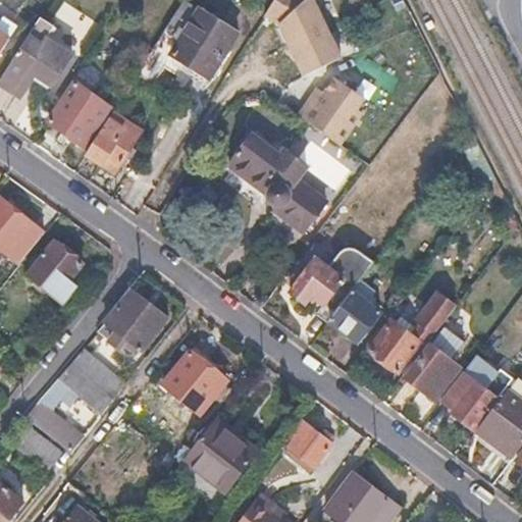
[(241,32),(191,0),(184,0),(138,72),(153,83),(172,52),(211,76),(241,32)]
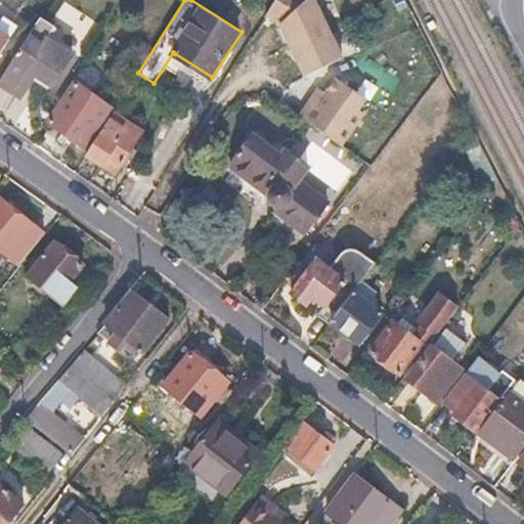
[(275,0),(267,13),(281,20),(308,73),(344,55),(316,0),(275,0)]
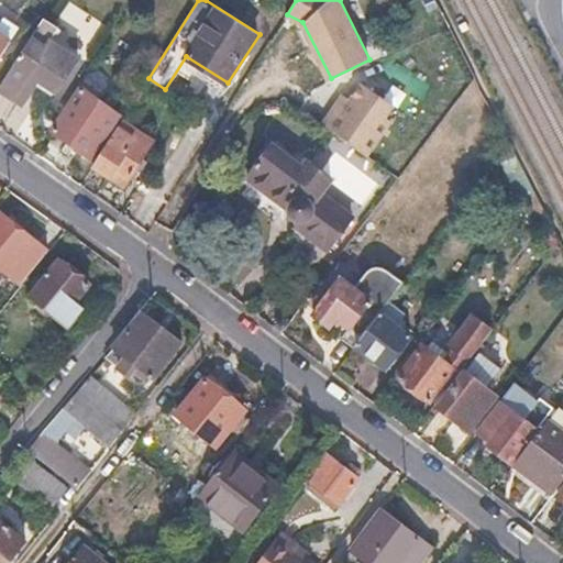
[(0,18),(0,55),(19,26),(1,15),(0,18)]
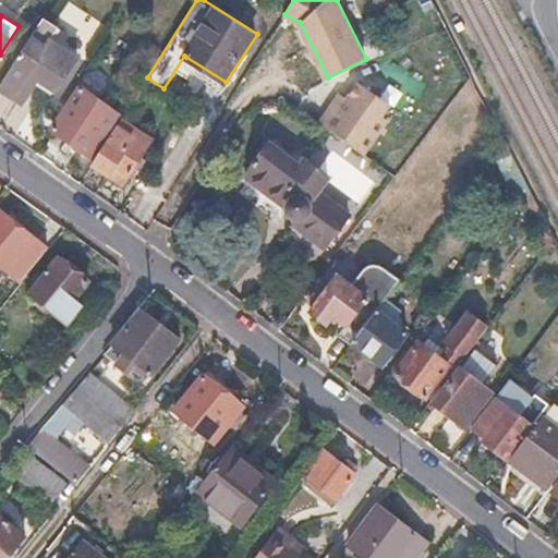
[(57,27),(41,17),(0,82),(0,85),(13,94),(26,73),(53,91),(75,57),(48,39),(57,27)]
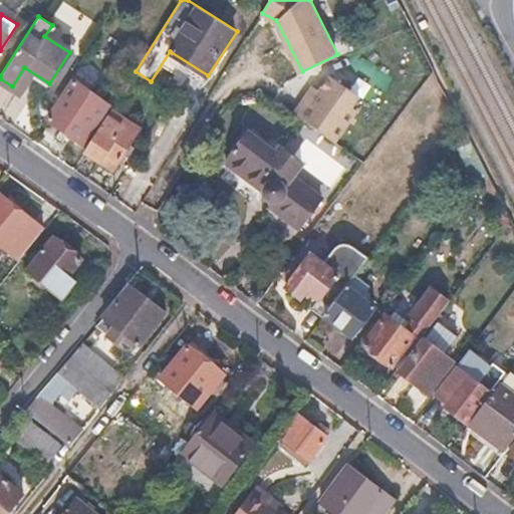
[(360,96),(331,76),(320,91),(312,103),(305,98),(295,113),(335,142),(357,111),(352,107),(360,96)]
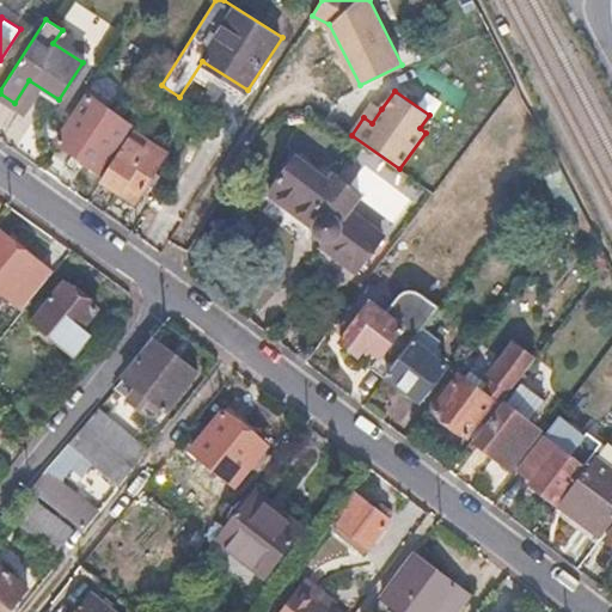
[(101,103),(89,96),(60,140),(101,166),(130,122),(109,108),(112,101),(105,96),(101,103)]
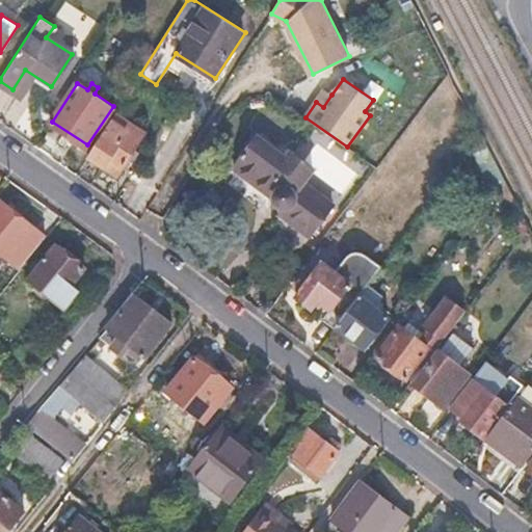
[(325,89),(316,102),(323,107),(331,95),(325,89)]
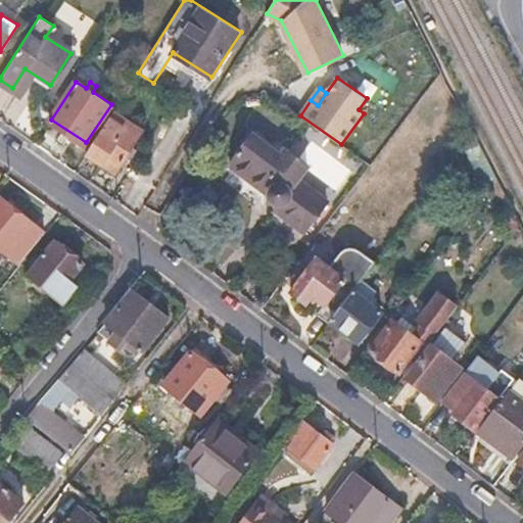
[(143,129),(113,110),(86,152),(115,172),(143,129)]
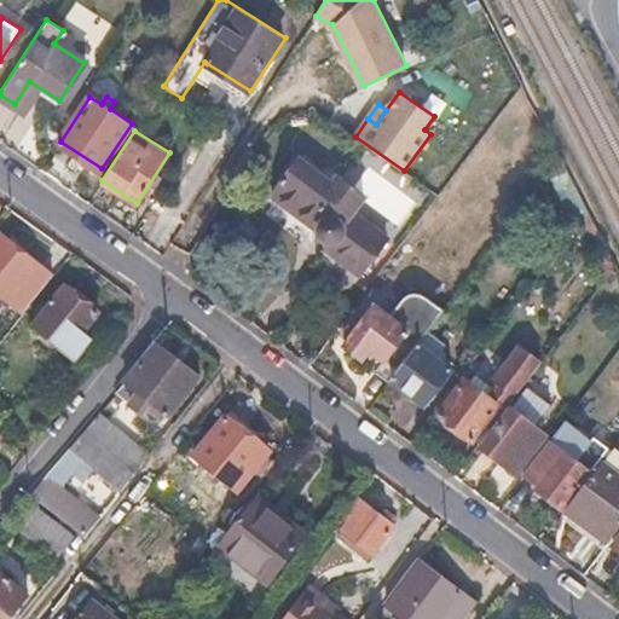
[(300,161),(272,196),(319,232),(352,187),(339,178),(333,185),(300,161)]
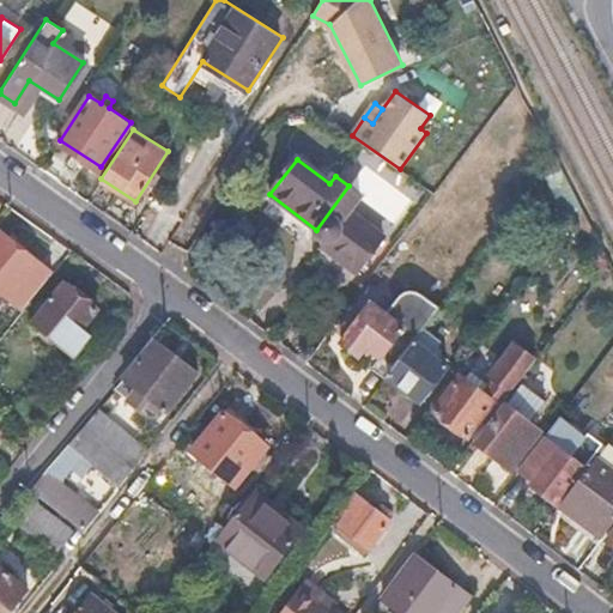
[(360,195),(349,186),(316,230),(317,235),(322,238),(320,242),(358,271),(384,236),(350,210),(360,195)]
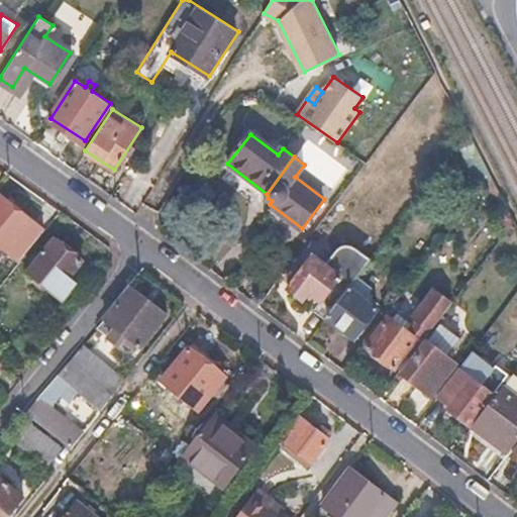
[(1,196),(0,196),(0,244),(20,261),(44,230),(1,196)]
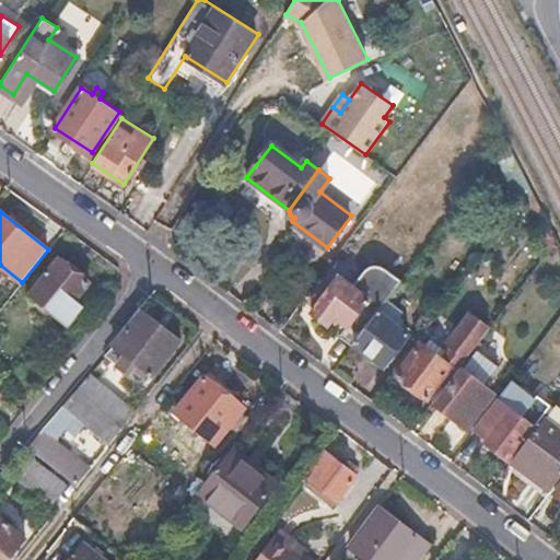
[(86,281),(59,258),(31,295),(66,325),(82,305),(73,298),(86,281)]
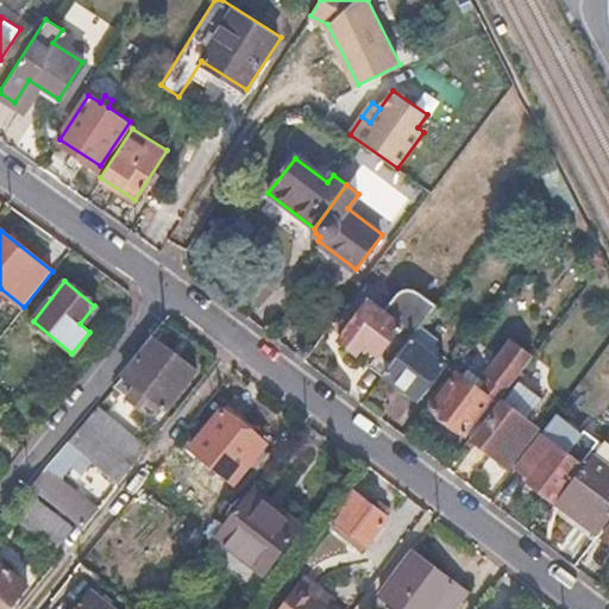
[(383,311),(369,300),(338,340),(356,355),(363,345),(376,355),(369,365),(383,376),(385,374),(410,340),(420,328),(438,305),(416,288),(412,287),(406,287),(402,288),(397,292),(383,311)]
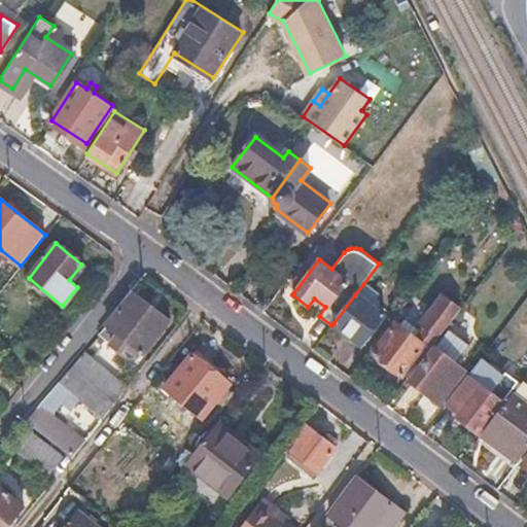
[(363,284),(355,294),(373,308),(377,303),(372,300),(376,293),(363,284)]
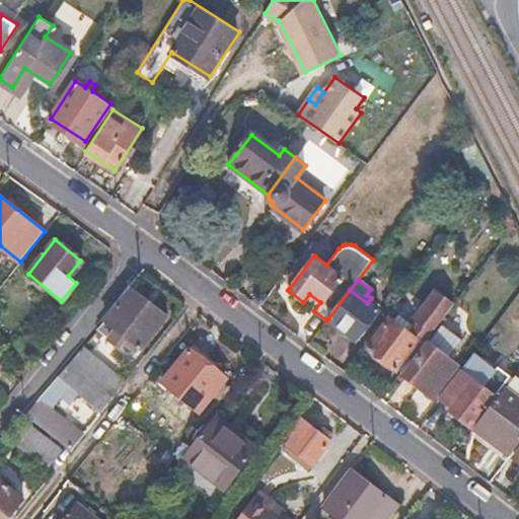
[(168,313),(132,286),(108,320),(101,328),(112,338),(116,331),(125,339),(129,332),(144,345),(168,313)]
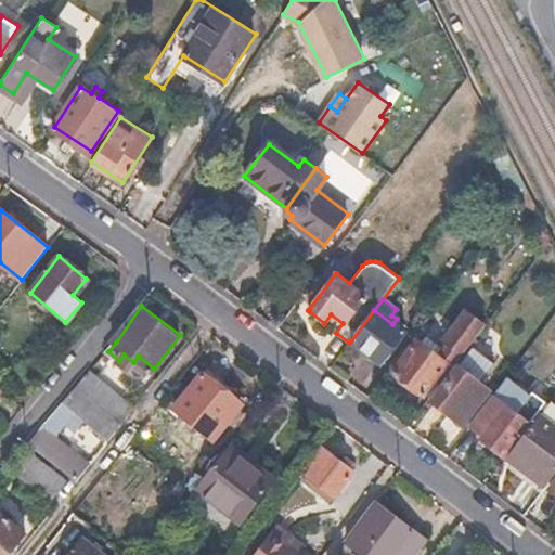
[(392,324),(374,310),(351,340),(381,363),(403,333),(392,324)]
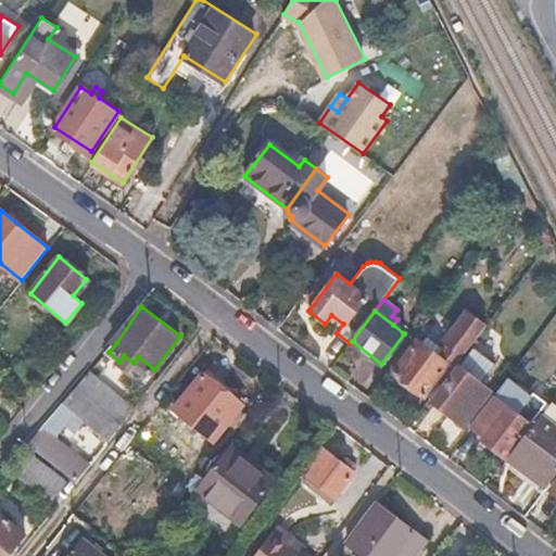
[(445,351),(424,335),(393,375),(424,397),(437,380),(444,382),(485,327),(467,313),(444,343),(449,346),(445,351)]
